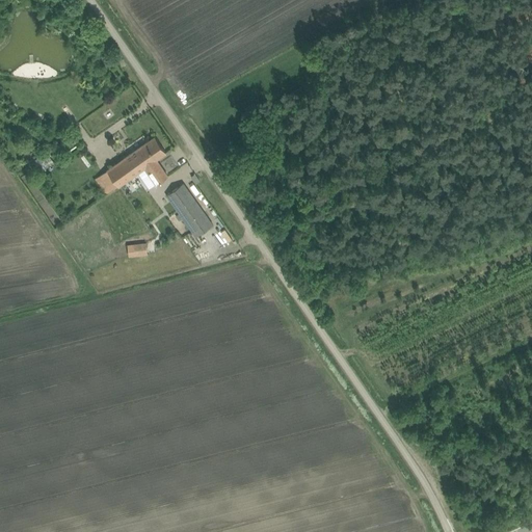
[(100,176),(96,179),(106,193),(107,194),(110,191),(116,187),(120,185),(133,176),(127,166),(143,155),(145,158),(149,155),(151,157),(153,156),(153,157),(154,156),(156,159),(166,152),(155,136),(147,142),(128,156),(104,174),(101,176),(100,176)]
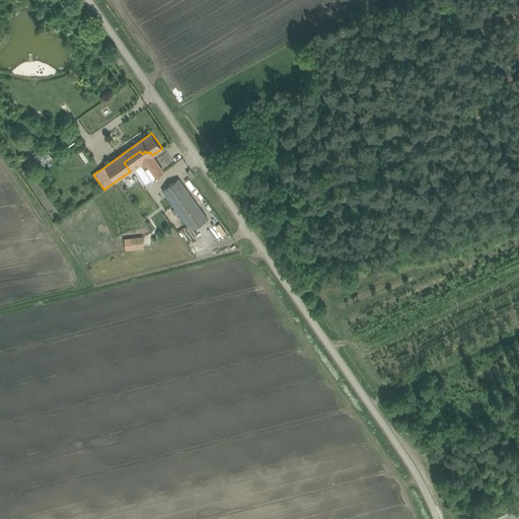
[(43,148),(34,154),(43,164),(51,158),(43,148)]
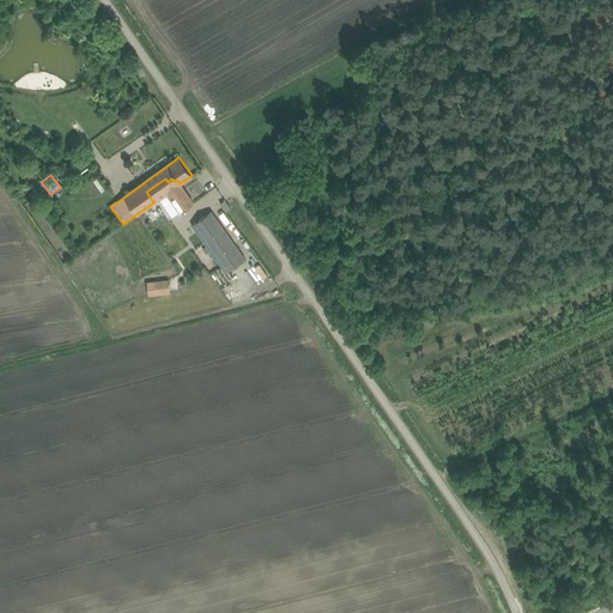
[(165,178),(146,192),(153,202),(168,193),(181,212),(184,210),(194,202),(183,187),(180,183),(177,180),(176,181),(176,180),(174,181),(171,178),(168,182),(165,178)]
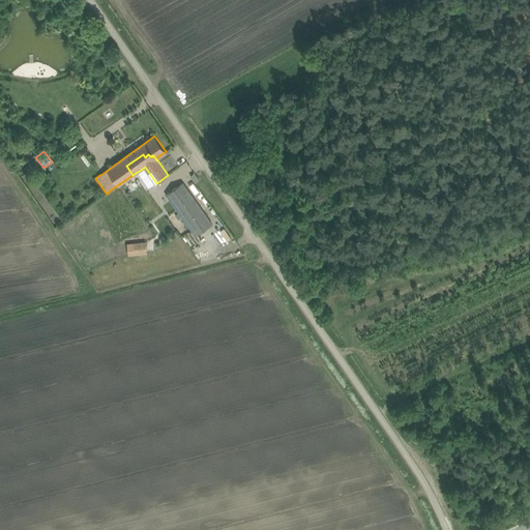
[(196,235),(204,230),(212,224),(183,182),(166,194),(196,235)]
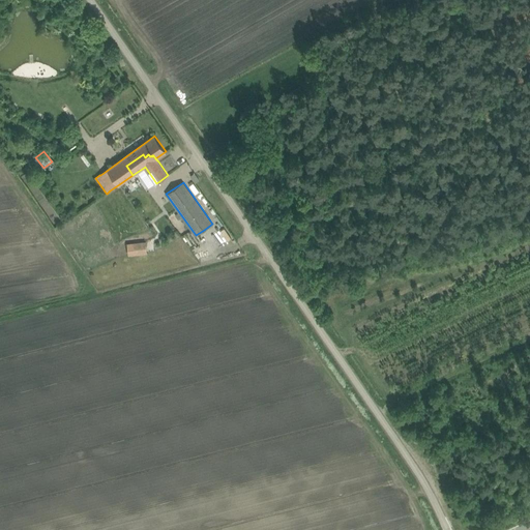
[(228,240),(232,237),(224,228),(221,230),(228,240)]
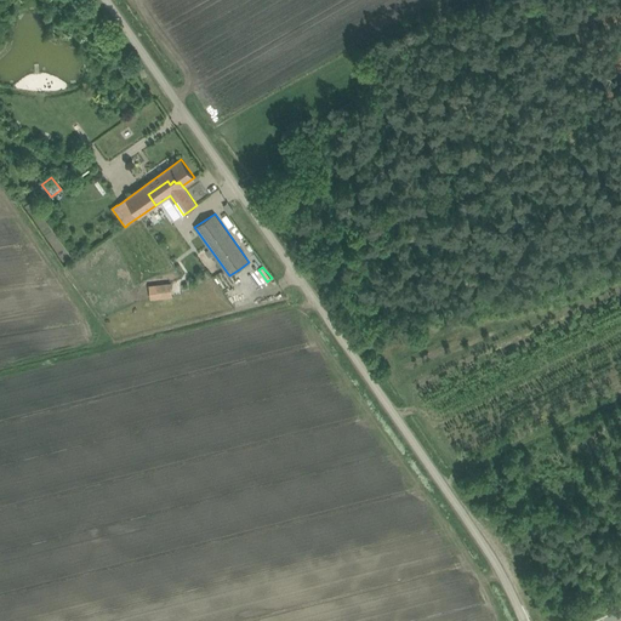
[(171,283),(149,285),(151,300),(172,297),(171,283)]
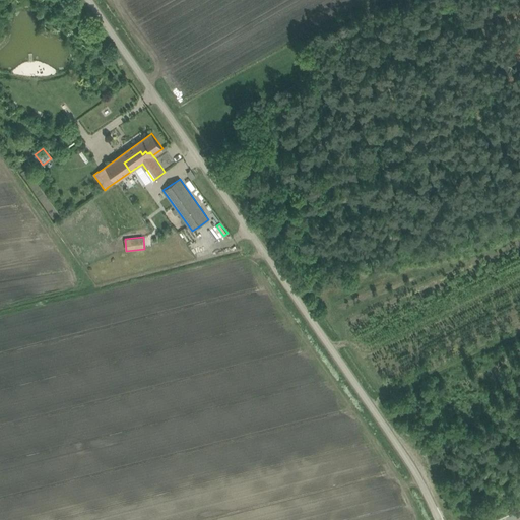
All buildings are outlined.
